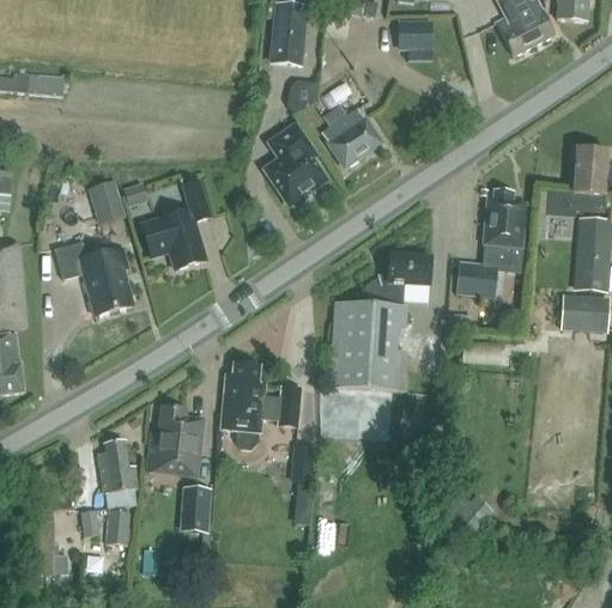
[(332,10),(352,13),(355,0),(333,0),(332,10)]
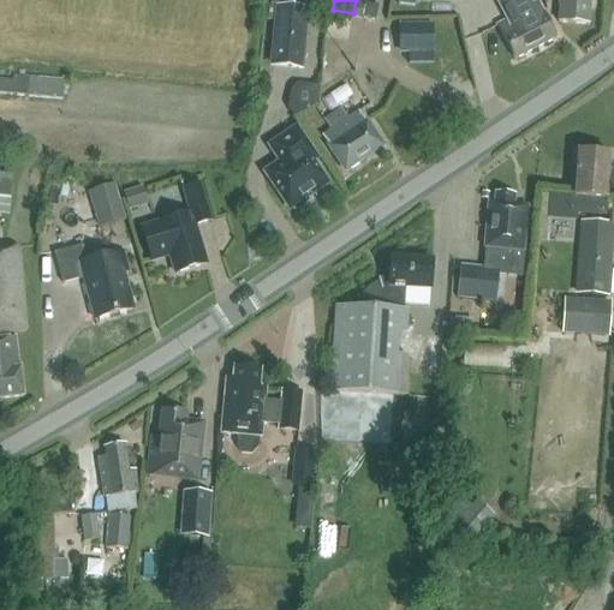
[(365,0),(363,15),(376,16),(379,1),(371,0),(365,0)]
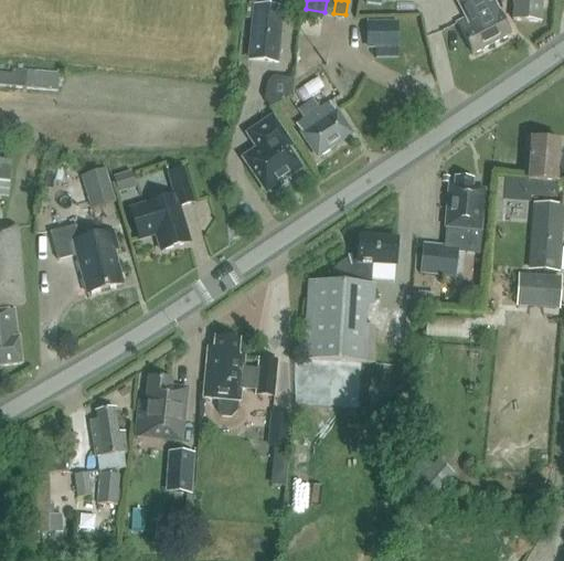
[(466,16),(457,20),(474,51),(512,31),(496,0),(458,0),(466,16)]
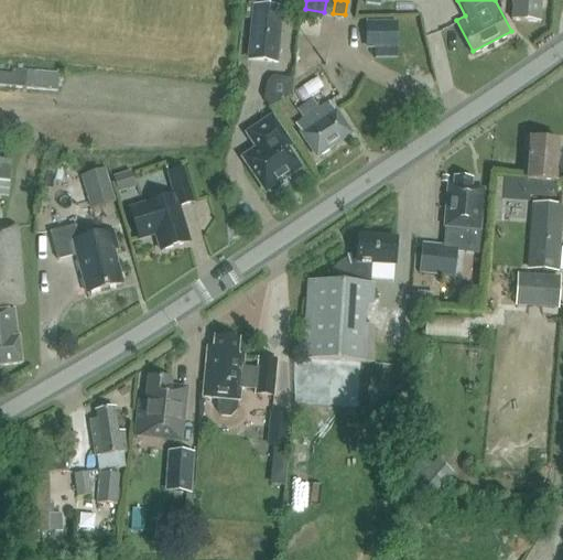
[(515,0),(513,17),(540,19),(541,0),(515,0)]
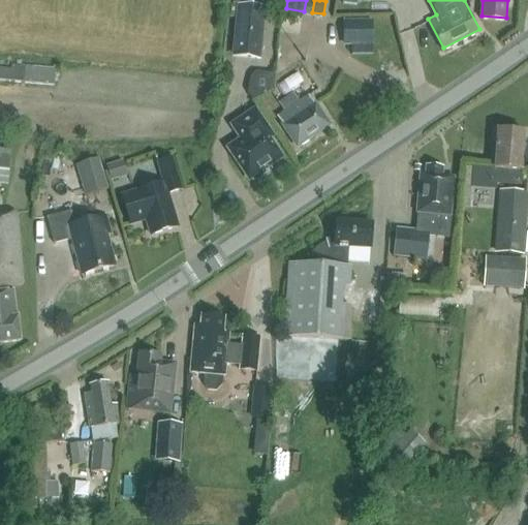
[(231,56),(261,58),(266,4),(237,1),(231,56)]
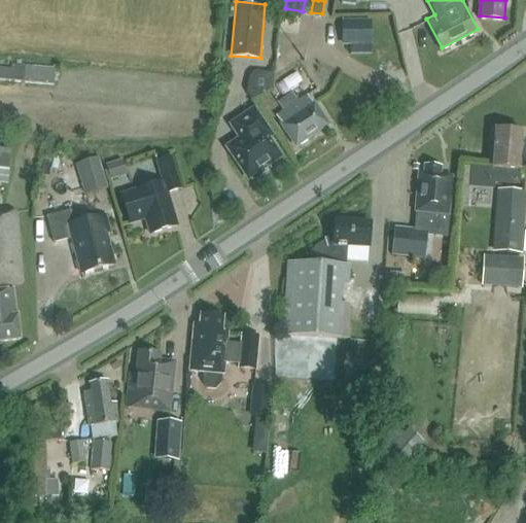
[(371,18),(342,18),(343,42),(351,42),(372,42),(371,18)]
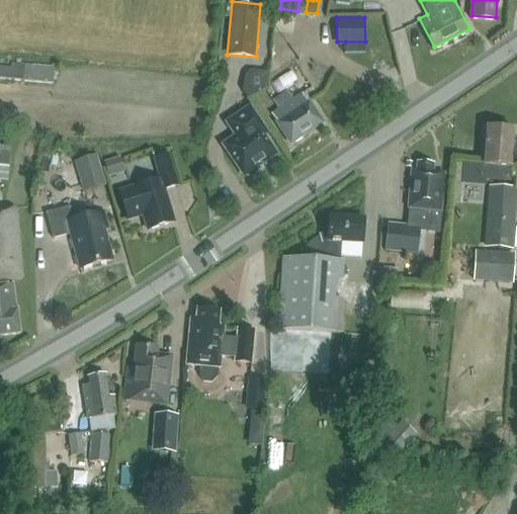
[(0,75),(53,80),(55,63),(11,60),(11,64),(0,63),(0,75)]
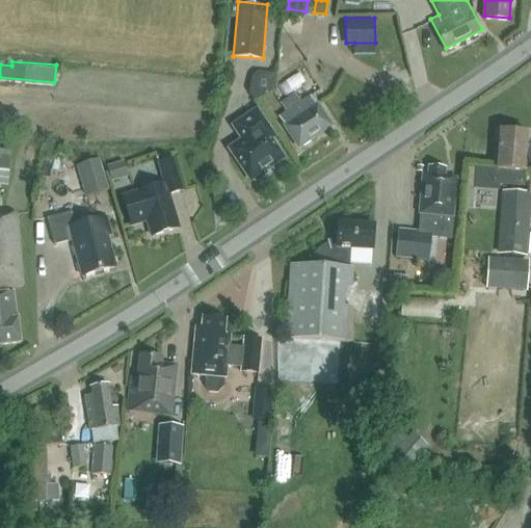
[(254,87),(276,91),(281,70),(257,66),(254,87)]
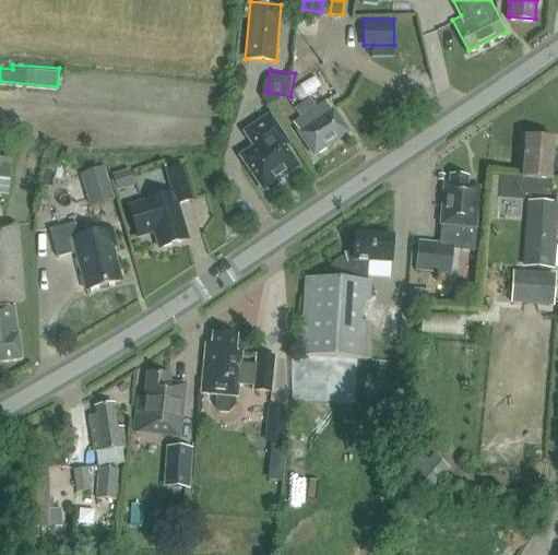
[(322,149),(327,145),(328,142),(347,129),(327,98),(318,104),(311,95),(296,105),(303,115),(294,119),(315,151),(318,149),(322,149)]
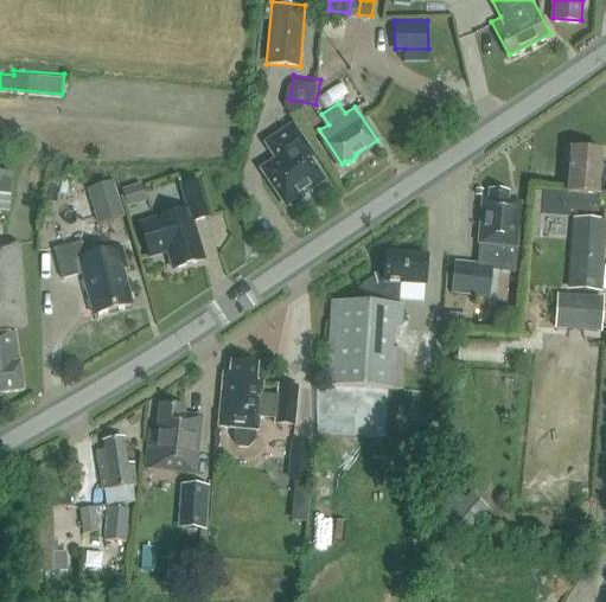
[(295,123),(269,140),(280,157),(263,166),(287,203),(289,200),(291,203),(304,194),(303,192),(324,179),(310,157),(314,153),(295,123)]
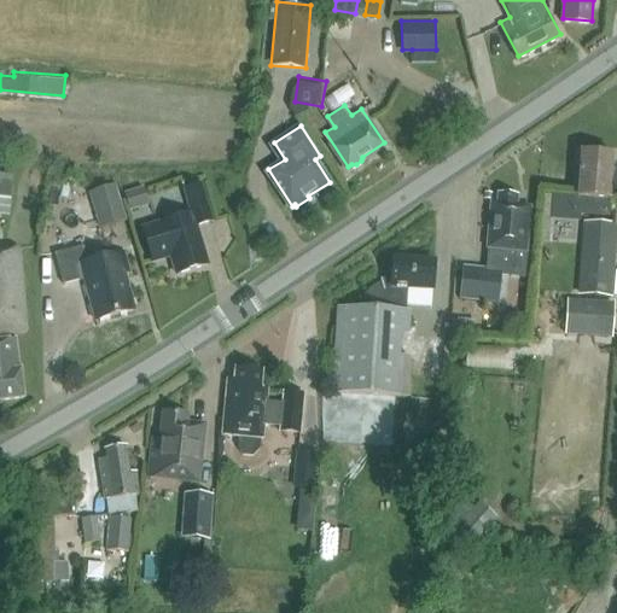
[(582,149),(578,194),(595,196),(594,210),(607,210),(609,196),(610,197),(613,151),(582,149)]
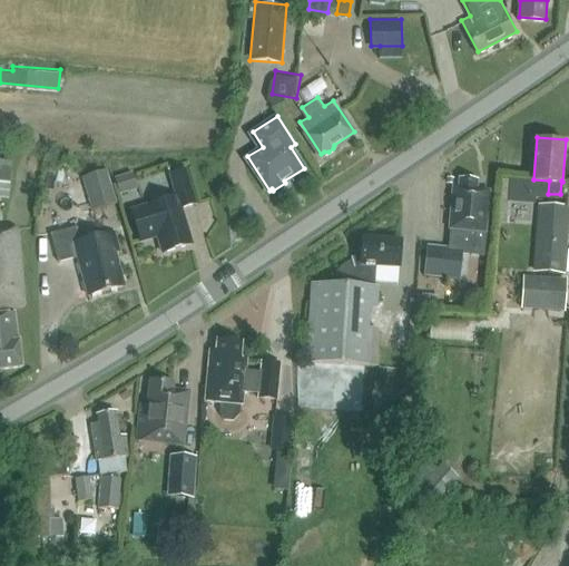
[(0,194),(12,196),(18,158),(0,155),(0,194)]
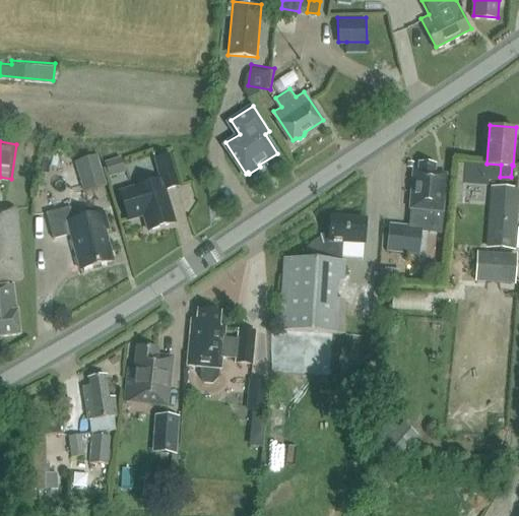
[(84,189),(107,183),(98,152),(75,159),(84,189)]
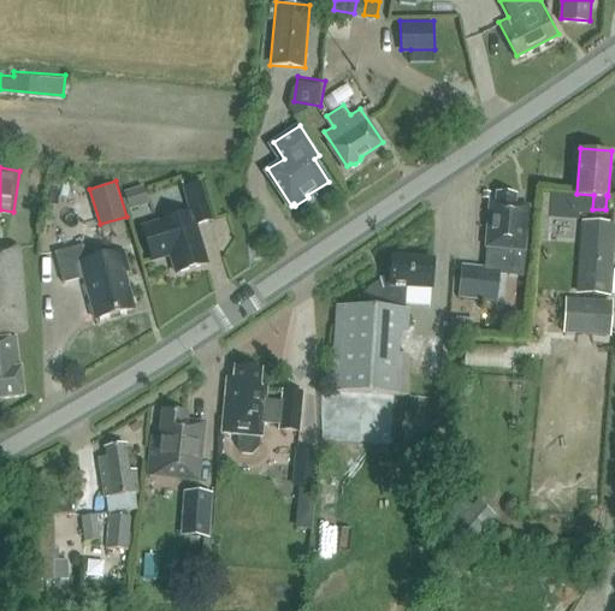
[(191,209),(157,220),(143,225),(153,256),(171,251),(177,270),(207,260),(196,223),(212,217),(201,181),(184,185),(191,209)]
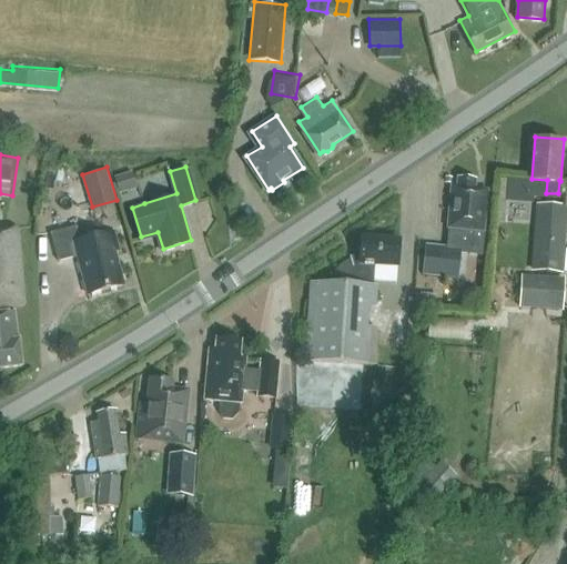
[(138,185),(132,169),(114,174),(119,191),(138,185)]
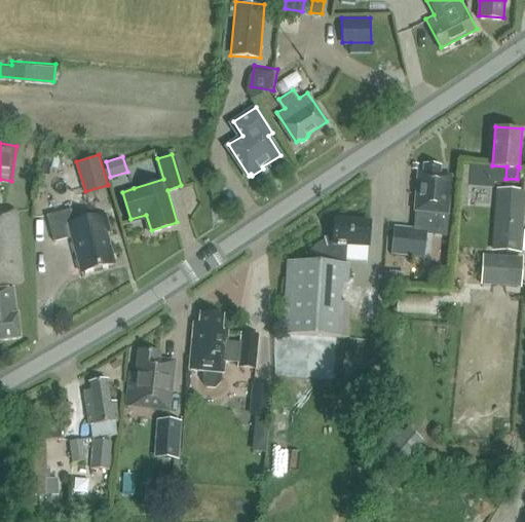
[(459,203),(475,204),(477,162),(461,161),(459,203)]
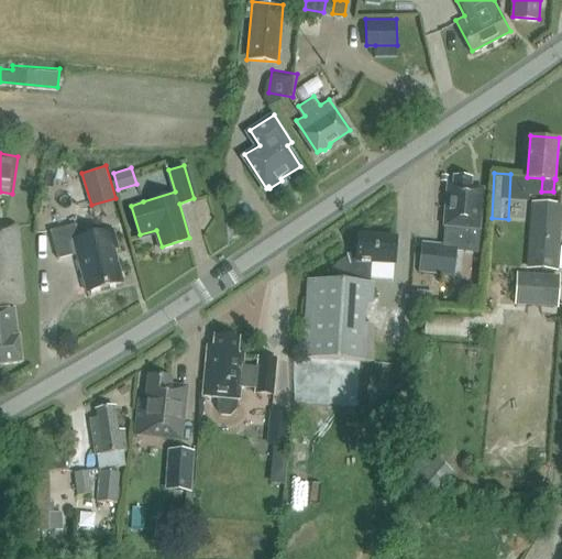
[(478,226),(483,186),(470,185),(471,176),(455,174),(453,196),(448,195),(444,222),(449,222),(448,228),(463,229),(464,223),(478,226)]
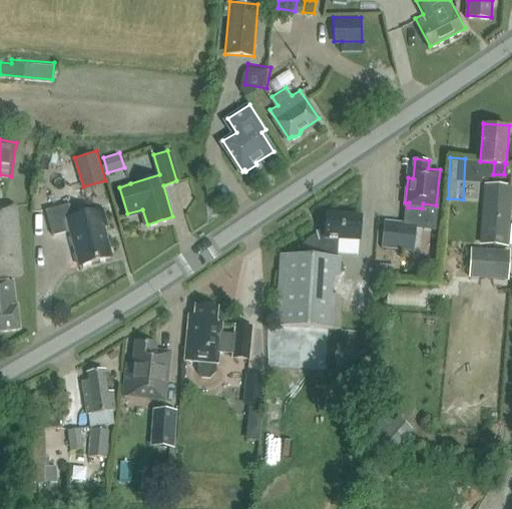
[(480,242),(508,244),(511,200),(511,182),(484,181),(480,242)]
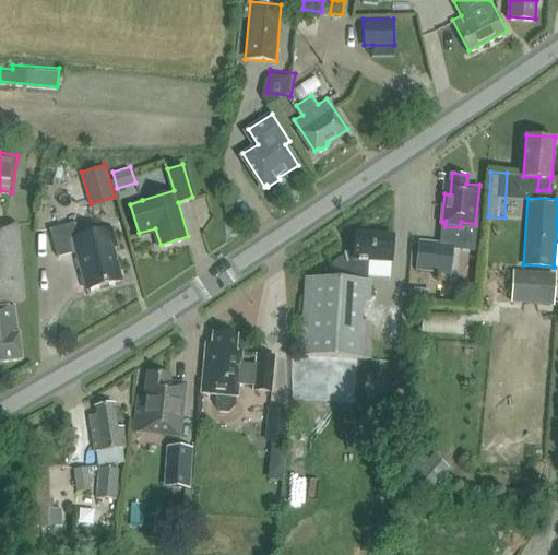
[(87,287),(122,278),(113,244),(118,243),(114,226),(80,235),(76,221),(51,227),(58,255),(78,249),(87,287)]
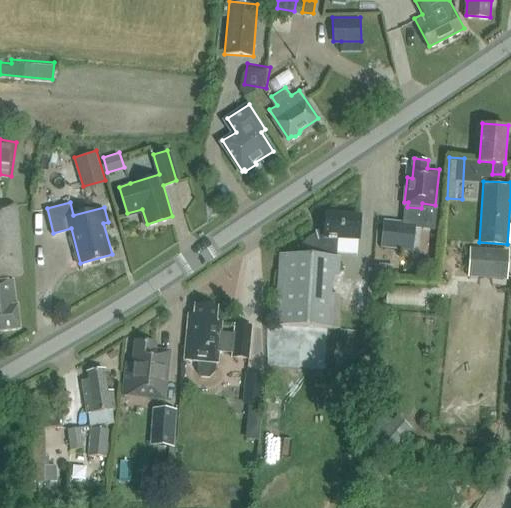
[(0,329),(20,327),(18,303),(16,303),(14,278),(0,279),(0,274),(23,272),(17,203),(0,204),(0,329)]
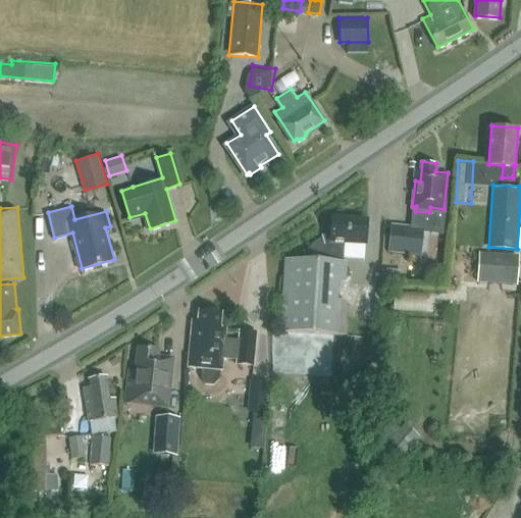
[(287,258),(282,328),(334,332),(339,276),(345,277),(346,261),(344,261),(345,241),(366,243),(367,218),(332,216),(331,238),(324,238),(323,235),(322,236),(322,238),(316,241),(311,246),(308,252),(307,259),(287,258)]
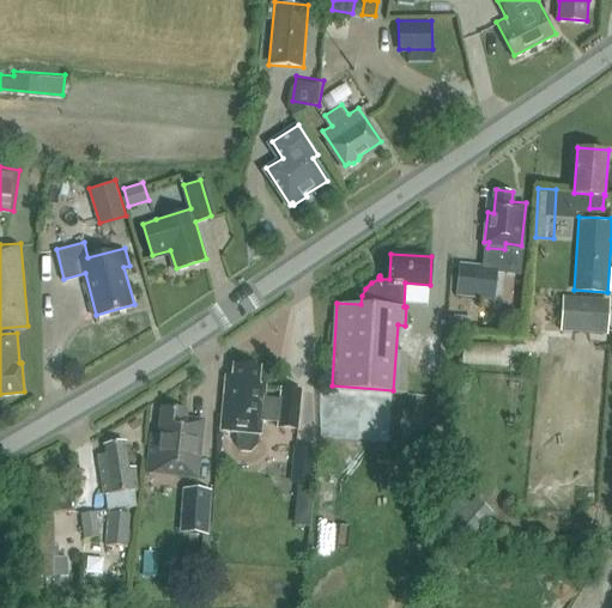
[(459,261),(455,293),(496,298),(500,265),(459,261)]
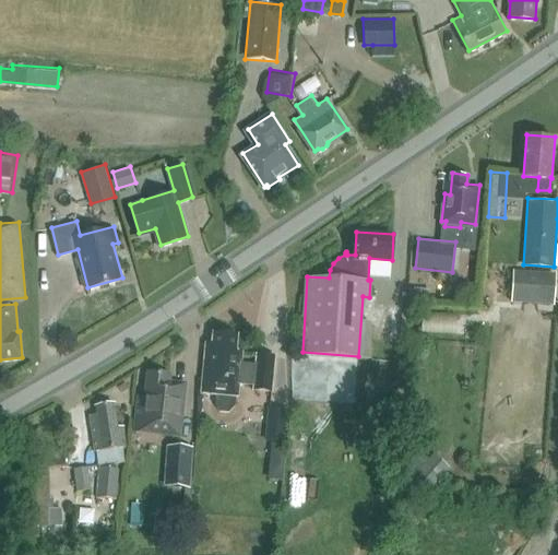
[(541,270),(522,269),(521,300),(538,302),(541,270)]
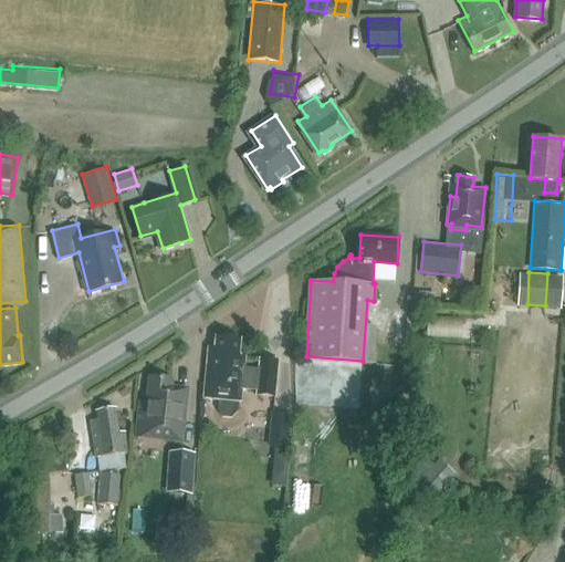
[(203,396),(218,397),(217,407),(222,414),(231,415),(237,408),(238,398),(240,398),(242,385),(257,387),(257,392),(275,394),(279,358),(260,356),(259,367),(243,366),(244,355),(238,354),(239,339),(217,336),(215,352),(208,352),(203,396)]
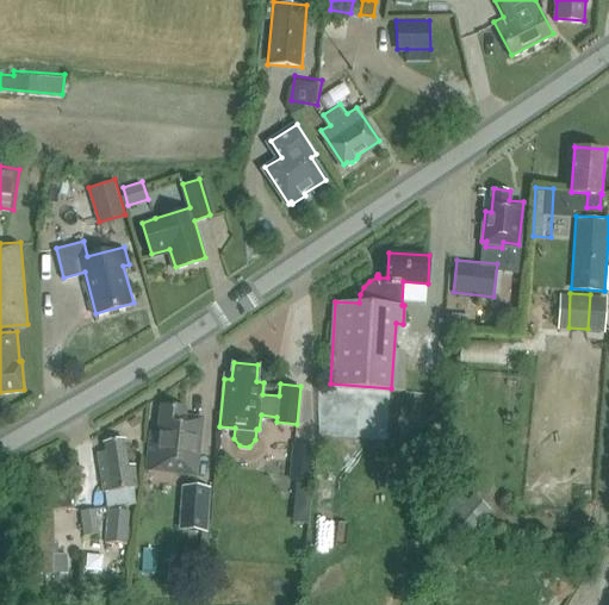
[(153,429),(148,467),(178,471),(178,469),(193,471),(197,442),(200,443),(203,417),(190,416),(185,409),(186,406),(162,404),(160,430),(153,429)]
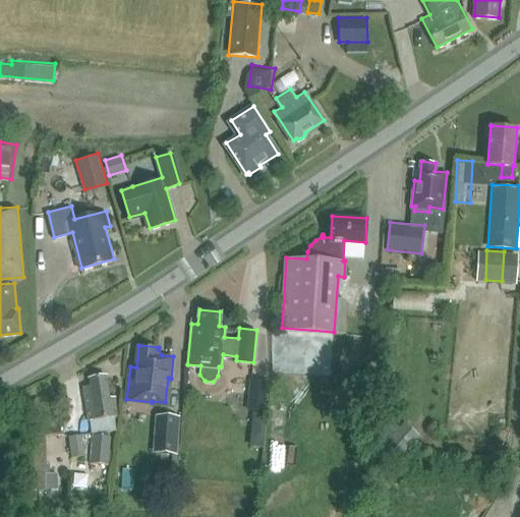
[(110,396),(107,375),(90,377),(91,385),(84,386),(90,418),(92,432),(117,429),(115,415),(118,415),(115,396),(110,396)]
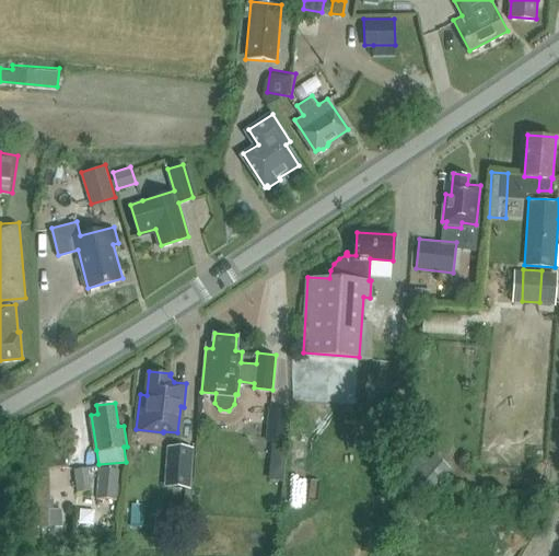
[(269,405),(266,438),(286,440),(288,406),(269,405)]
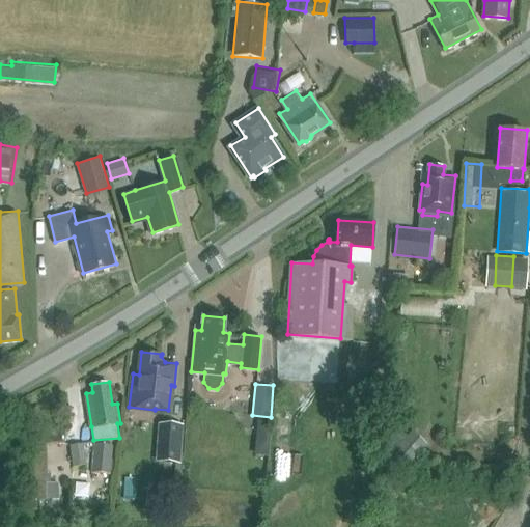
[(163,421),(161,449),(182,450),(184,422),(163,421)]
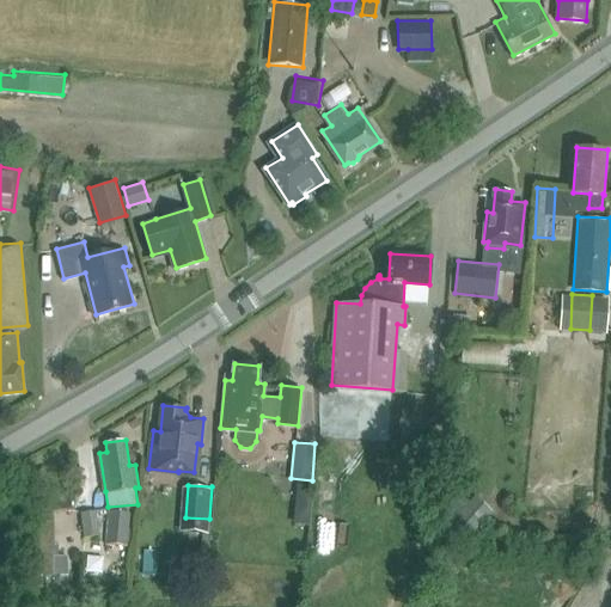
[(464,538),(465,539),(465,538),(466,537),(483,517),(462,498),(448,513),(454,517),(448,525),(464,538)]
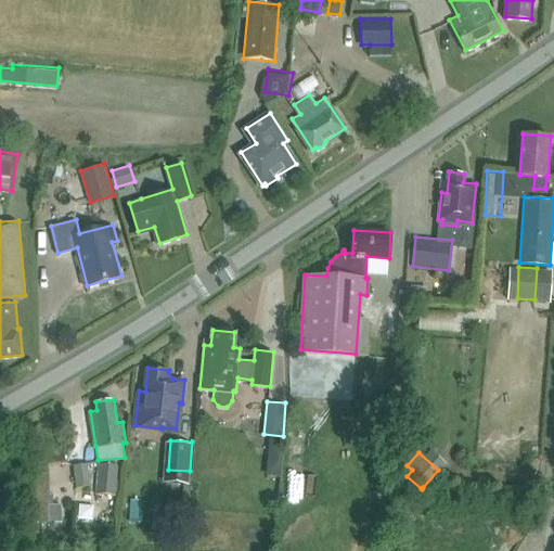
[(76,485),(91,483),(88,461),(73,463),(76,485)]
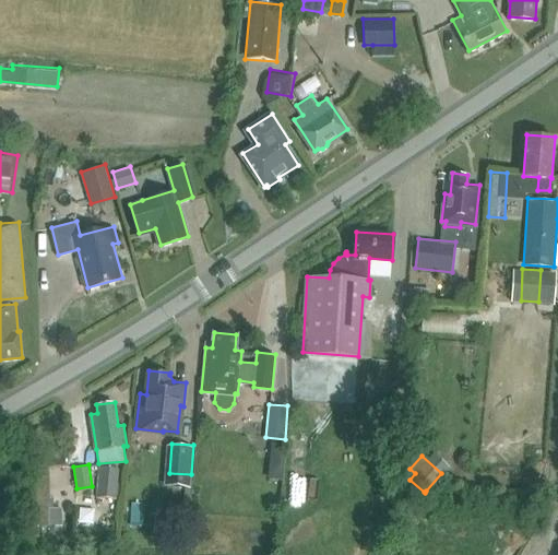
[(97,495),(118,498),(120,470),(119,470),(119,468),(99,467),(97,495)]
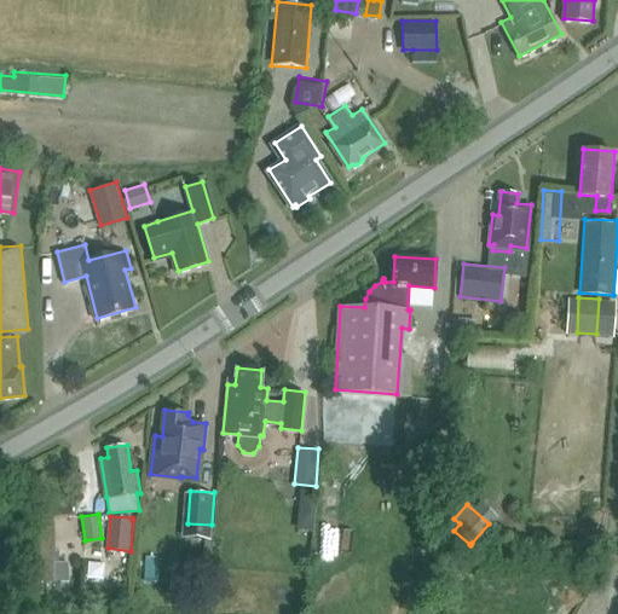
[(38,580),(55,580),(55,581),(68,581),(68,560),(59,560),(59,523),(39,523),(39,560),(38,560),(38,580)]
